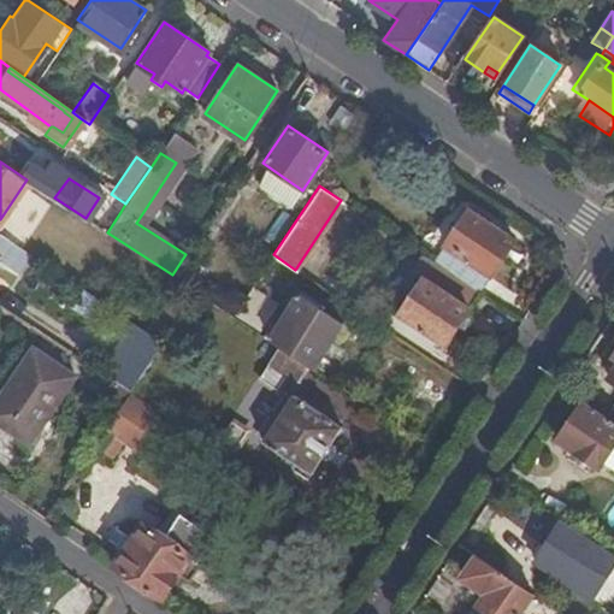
[(96,225),(107,232),(120,212),(110,205),(96,225)]
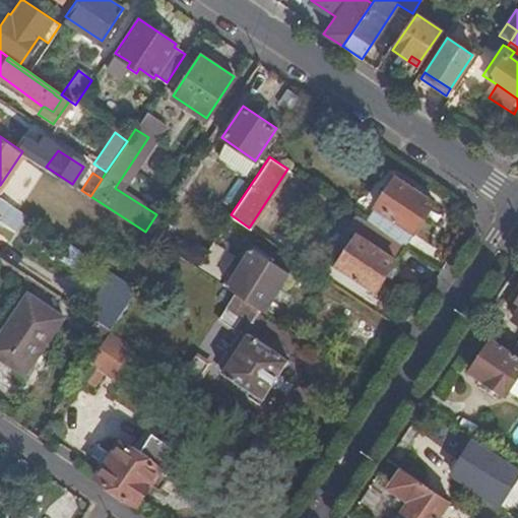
[(366,220),(404,246),(427,211),(430,207),(433,202),(394,177),(366,220)]
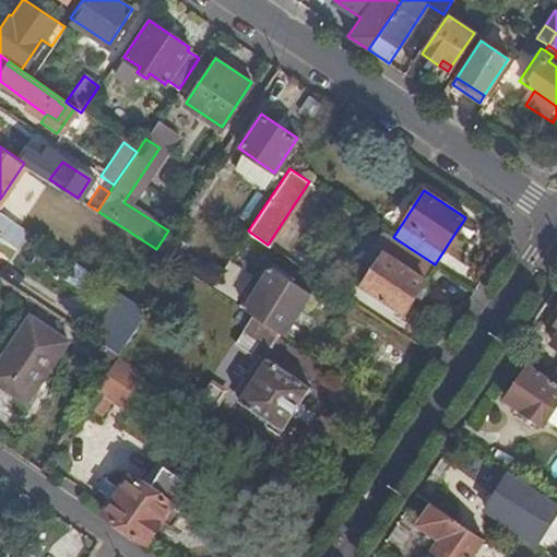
[(0,233),(10,239),(20,224),(0,211),(0,233)]
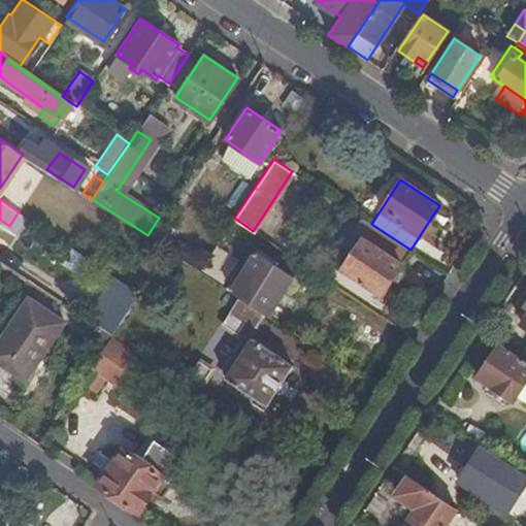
[(406,255),(411,250),(371,224),(361,217),(351,232),(361,238),(341,268),(381,294),(403,260),(406,255)]
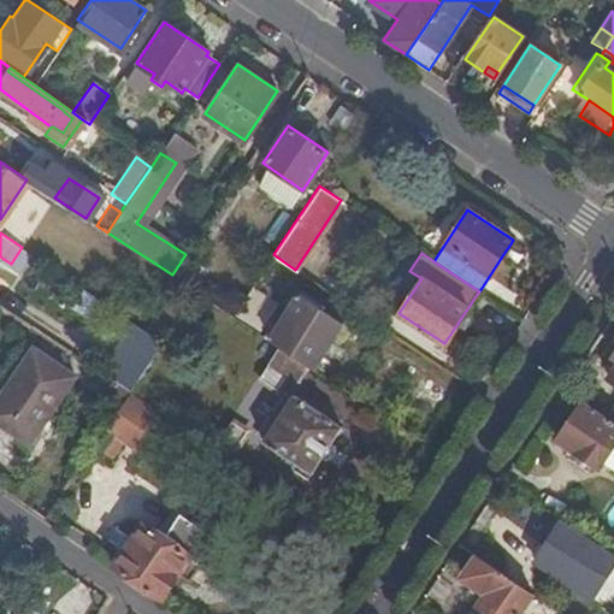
[(194,260),(186,254),(172,275),(188,284),(190,281),(183,276),(194,260)]
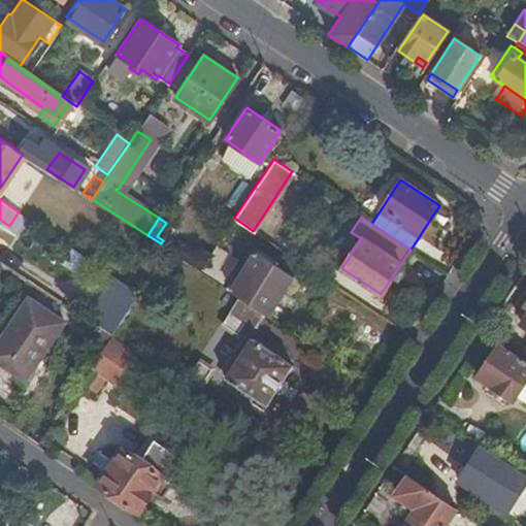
[(237,261),(215,247),(208,256),(200,269),(208,275),(222,284),(237,261)]
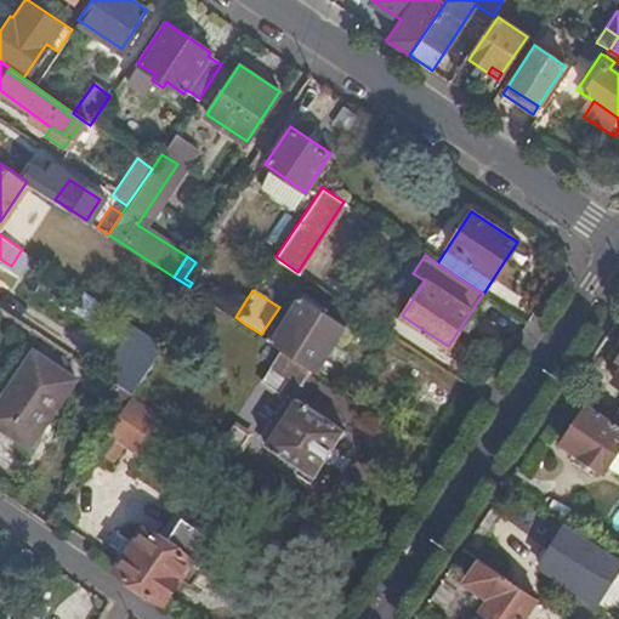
[(238,296),(227,312),(236,317),(245,301),(238,296)]
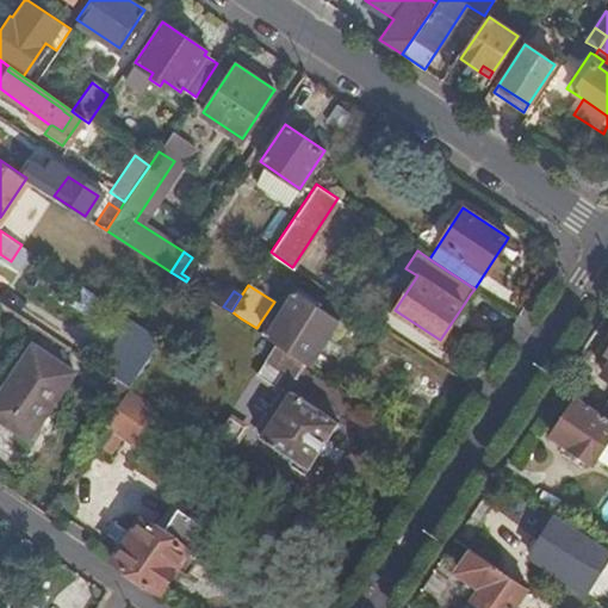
[(303,359),(310,364),(323,343),(327,337),(339,320),(296,291),(267,335),(275,341),(303,359)]
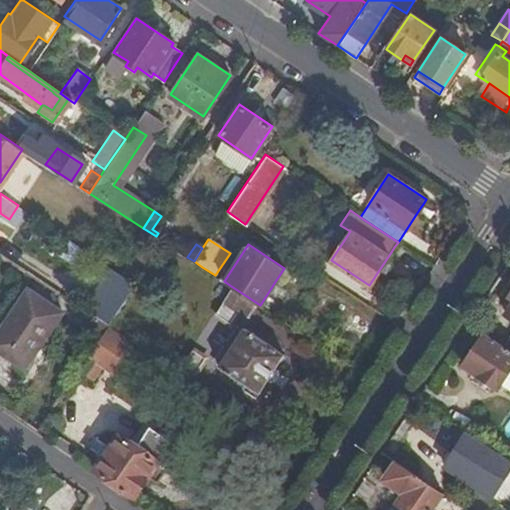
[(108,325),(136,282),(113,267),(86,309),(108,325)]
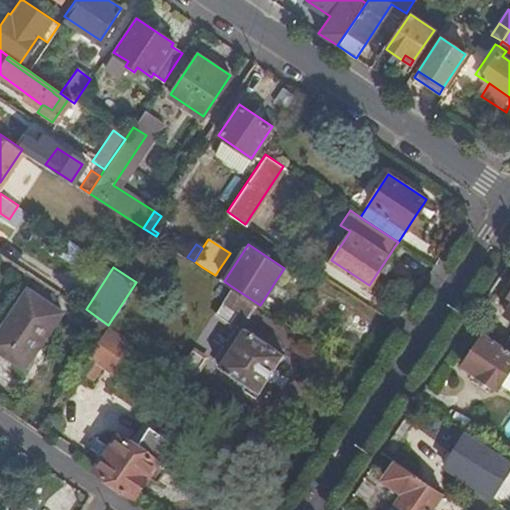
[(224,281),(215,275),(202,267),(192,282),(222,301),(231,286),(224,281)]
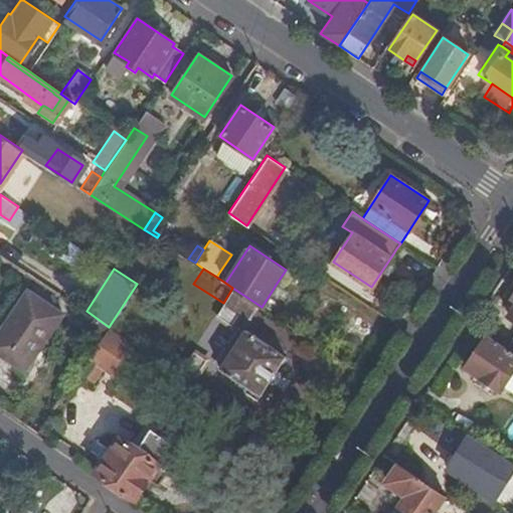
[(246,318),(255,303),(232,288),(223,303),(216,314),(230,324),(237,312),(246,318)]
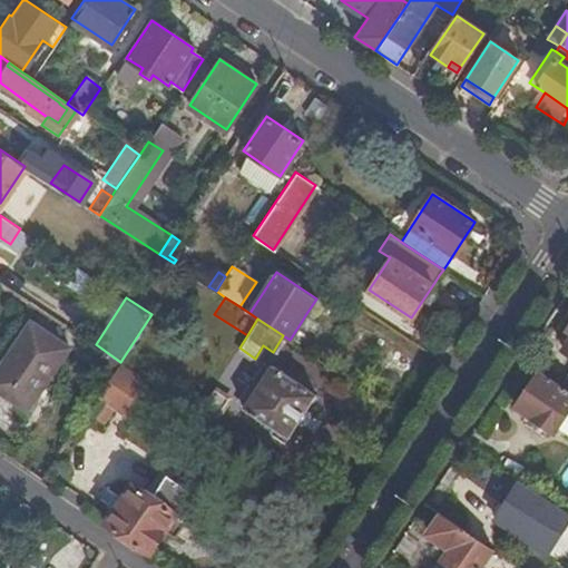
[(68,346),(30,321),(0,364),(0,391),(26,410),(68,346)]
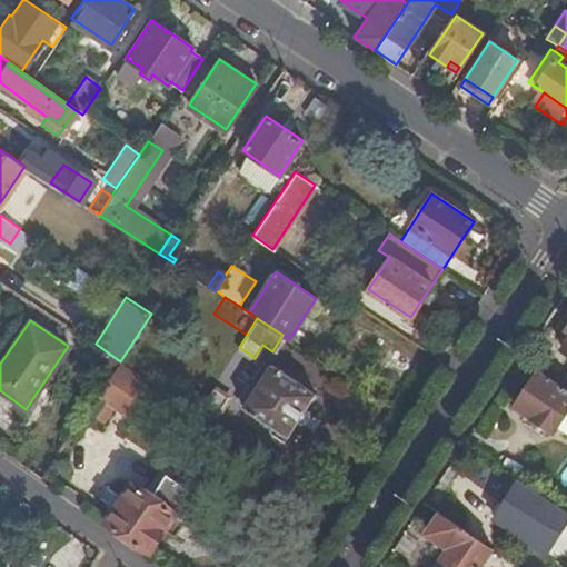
[(108,379),(120,361),(96,344),(91,341),(79,359),(108,379)]
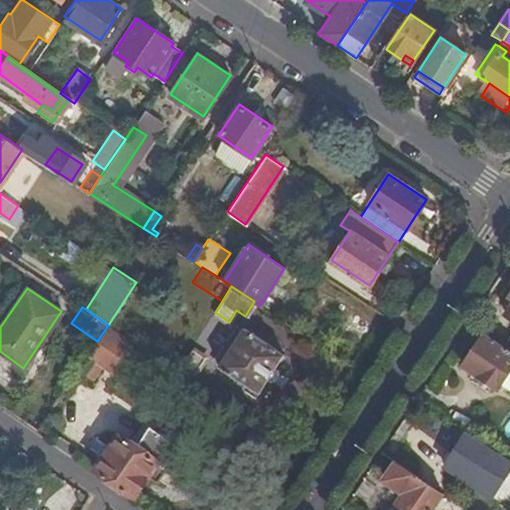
[(282,353),(242,328),(218,366),(257,392),(267,377),(273,368),(282,353)]
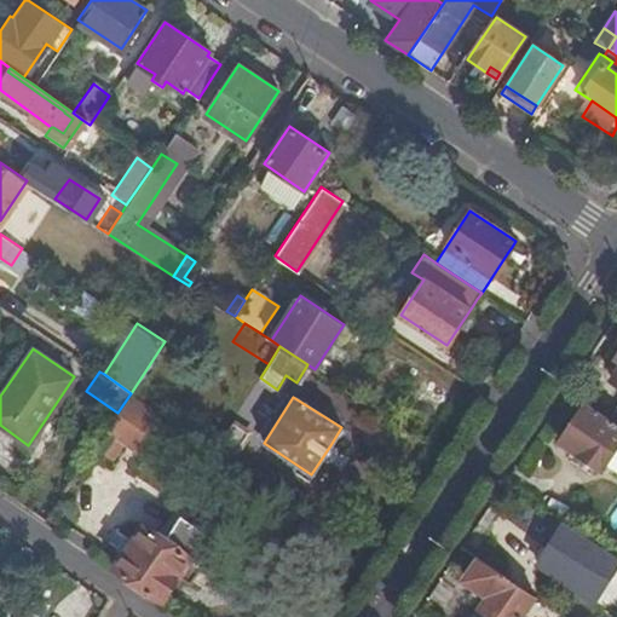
[(114,438),(136,449),(154,411),(132,401),(114,438)]
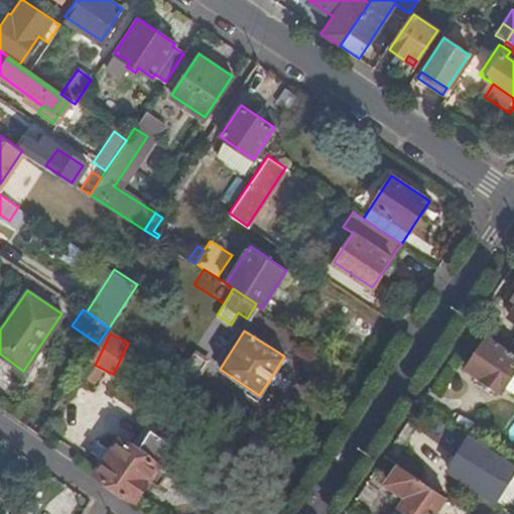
[(503,387),(513,370),(513,356),(486,337),(465,368),(500,392),(503,387)]
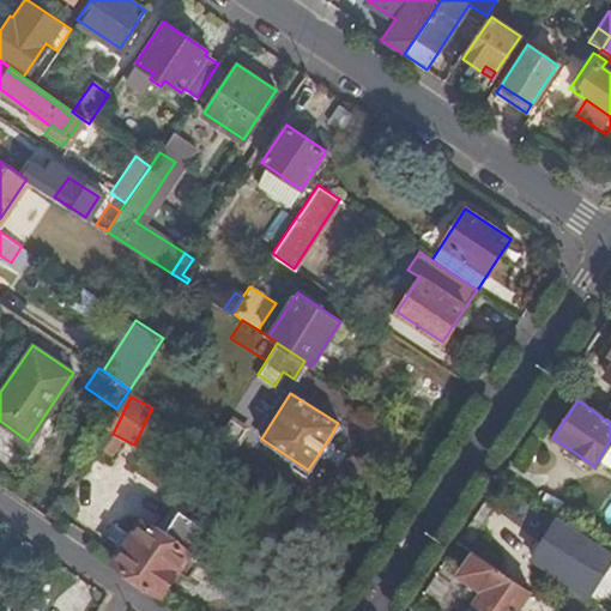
[(610,440),(598,460),(610,469),(610,440)]
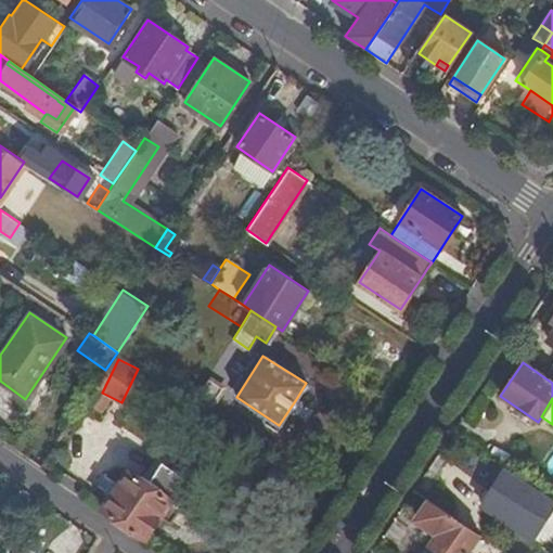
[(299,401),(296,399),(290,409),(293,411),(297,411),(300,406),(299,401)]
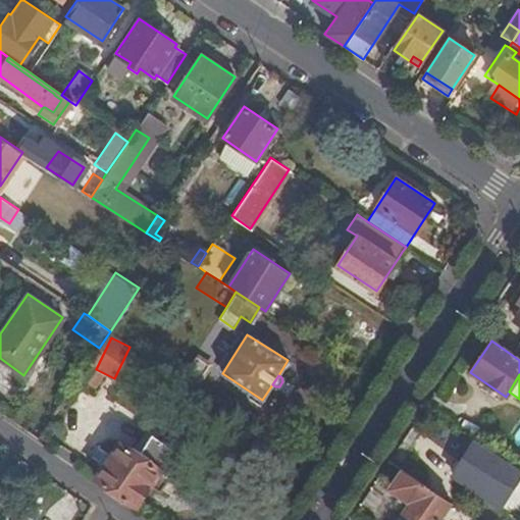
[(147,430),(133,451),(139,455),(152,434),(147,430)]
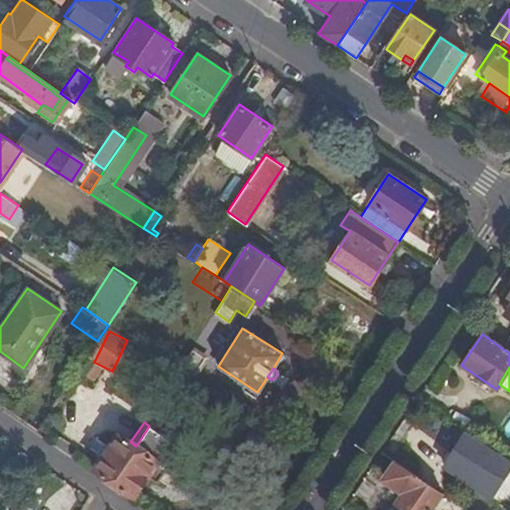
[(93,470),(133,497),(148,476),(157,462),(164,466),(177,445),(149,426),(136,446),(130,442),(118,434),(93,470)]
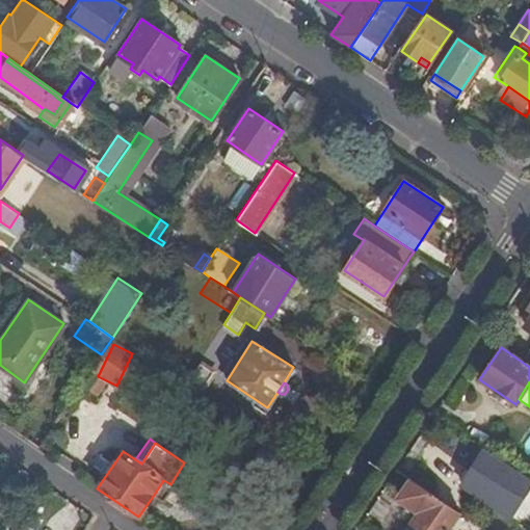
[(529,481),(482,449),(461,484),(488,502),(489,500),(498,505),(508,488),(500,483),(503,478),(518,487),(518,493),(514,498),(529,508),(529,481)]
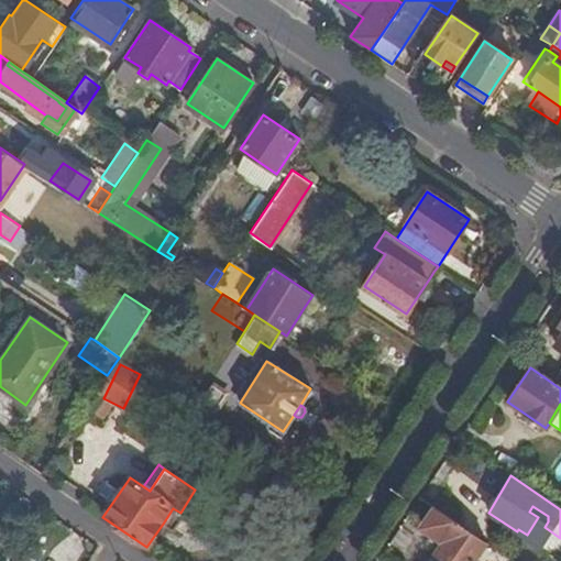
[(472,560),(485,541),(436,507),(422,527),(442,540),(435,552),(447,560),(472,560)]
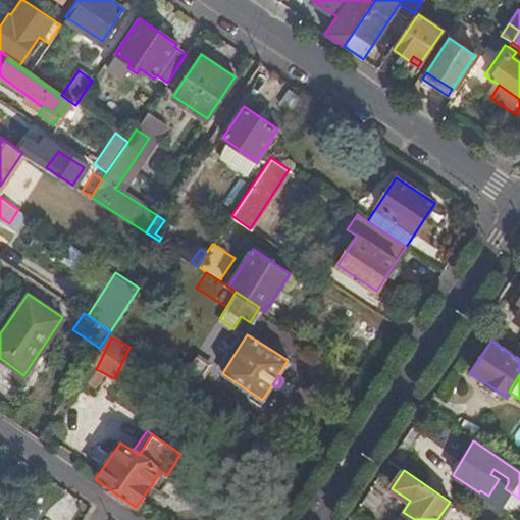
[(160,471),(151,485),(158,491),(168,476),(167,475),(160,471)]
